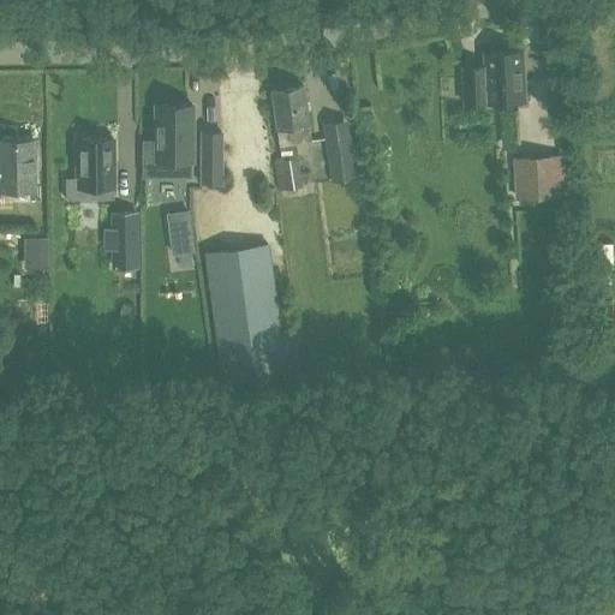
[(485,66),(463,67),(465,103),(526,100),(523,51),(484,53),(485,66)]
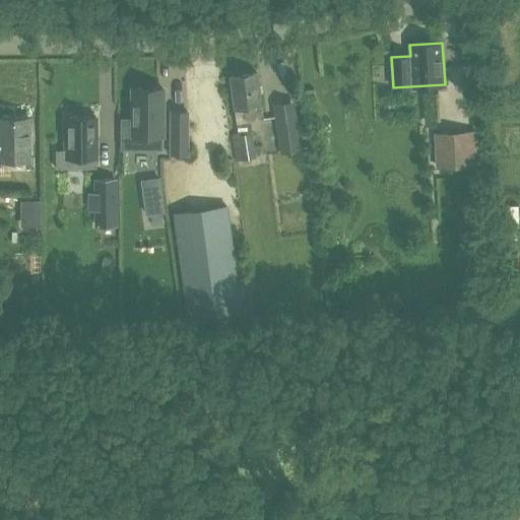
[(258,73),(230,77),(237,123),(264,119),(258,73)]
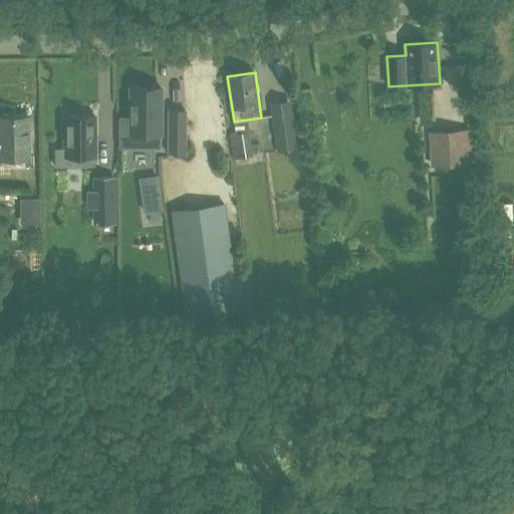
[(161,134),(161,87),(131,87),(131,117),(120,117),(120,147),(160,147),(160,134),(161,134)]
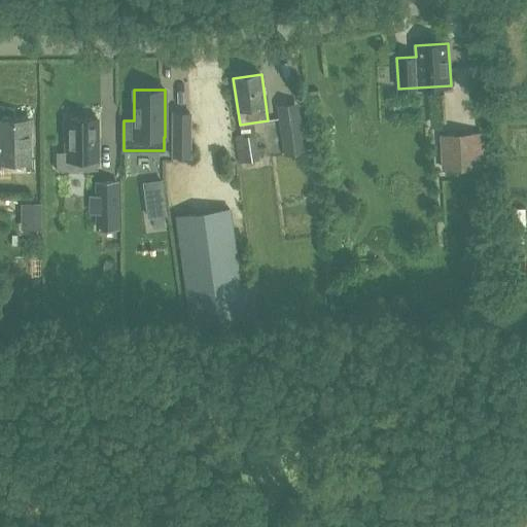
[(278,107),(281,131),(283,149),(284,154),(305,151),(299,104),(278,107)]
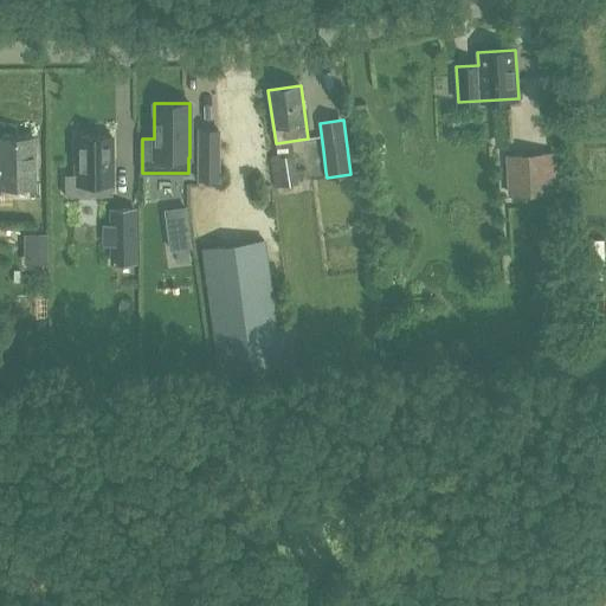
[(200,124),(200,173),(221,173),(221,123),(200,124)]
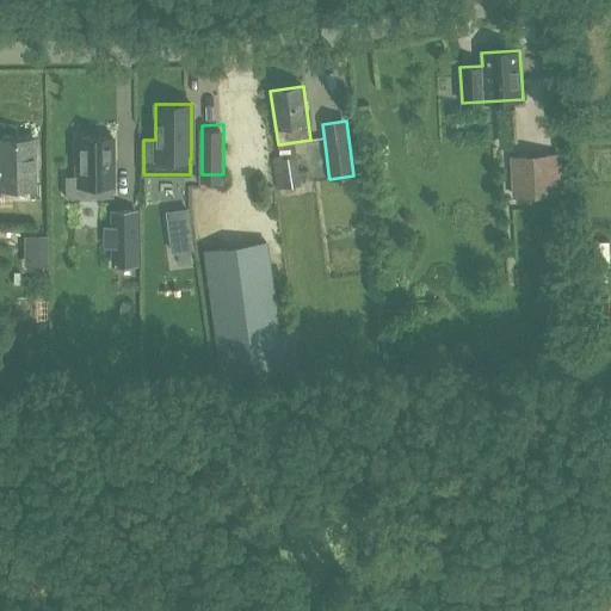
[(76,176),(66,176),(66,198),(113,197),(112,137),(76,137),(76,176)]
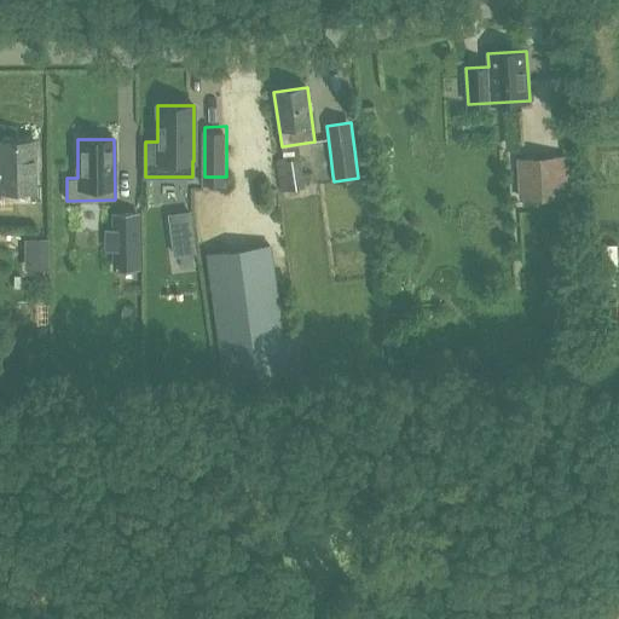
[(35,142),(0,140),(0,189),(35,190),(35,142)]
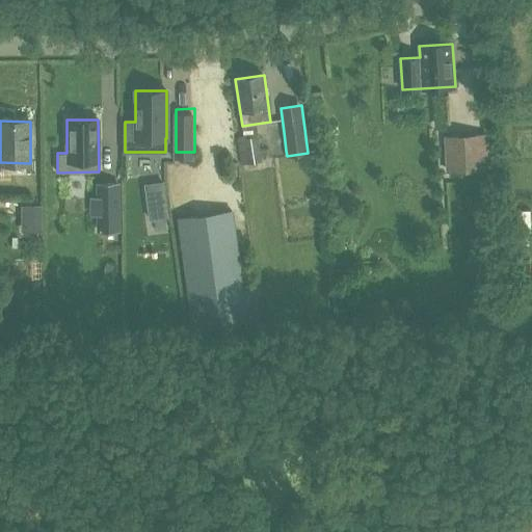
[(422,131),(423,174),(490,170),(488,128),(422,131)]
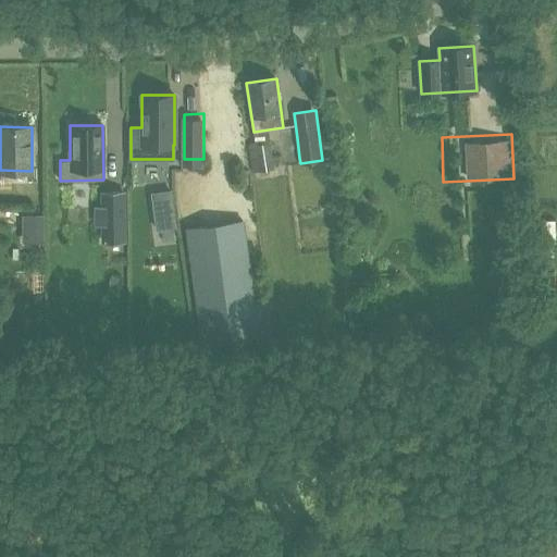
[(269,141),(248,145),(252,172),(272,169),(269,141)]
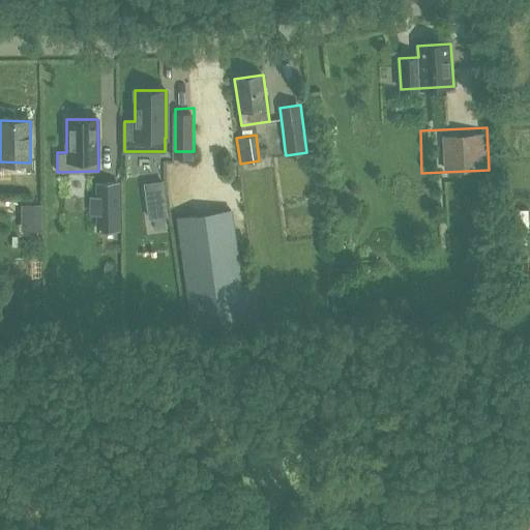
[(117,183),(98,183),(98,199),(106,199),(106,212),(98,212),(98,230),(117,230),(117,183)]
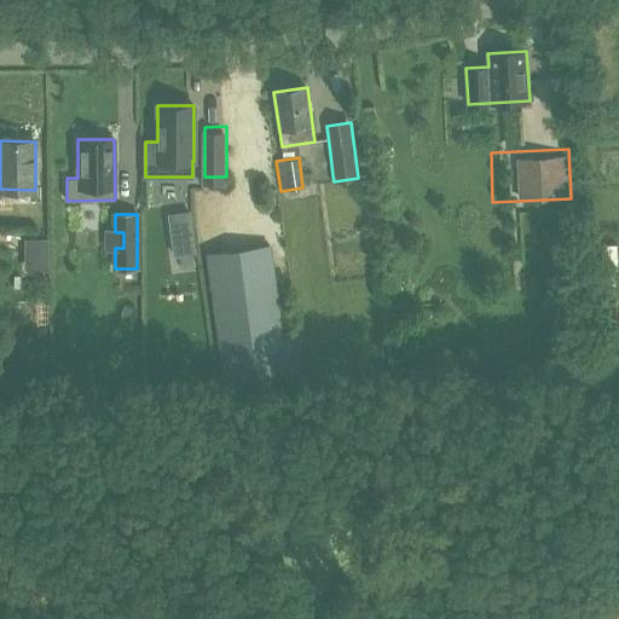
[(191,231),(172,235),(174,254),(195,252),(191,231)]
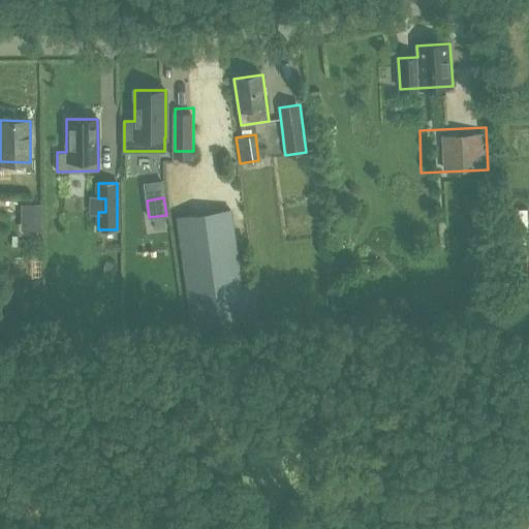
[(20,215),(39,215),(39,203),(20,203),(20,215)]
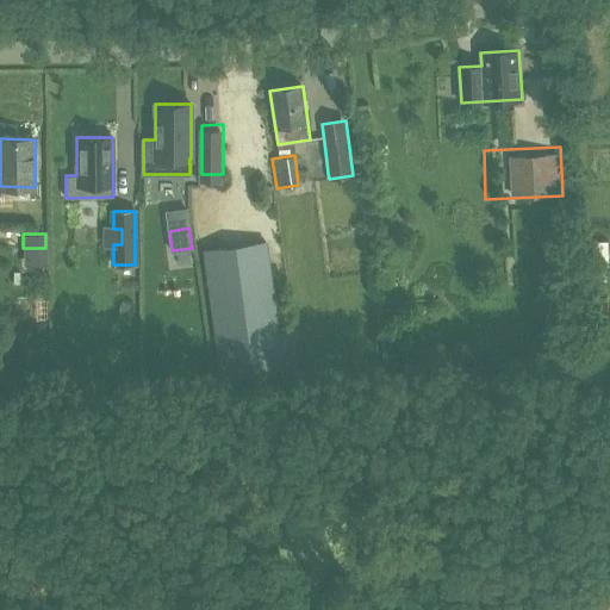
[(203,250),(221,379),(285,369),(267,241),(203,250)]
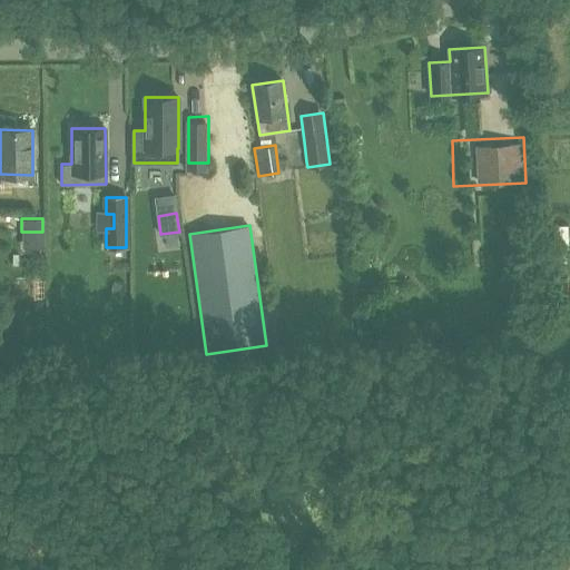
[(562,247),(569,246),(569,233),(560,235),(562,247)]
